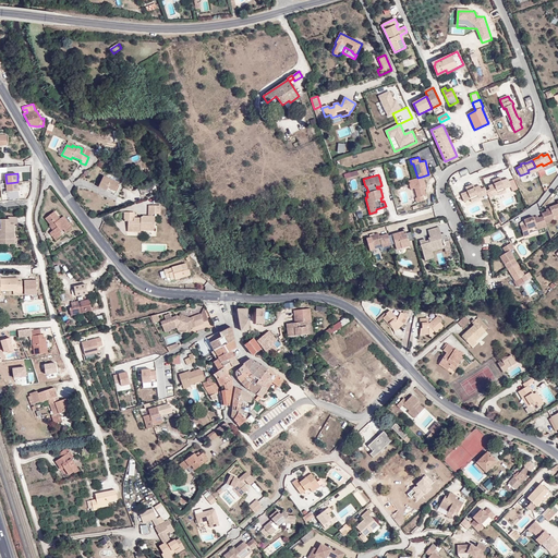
[(106,190),(107,187),(114,191),(119,183),(104,177),(98,187),(106,191),(106,190)]
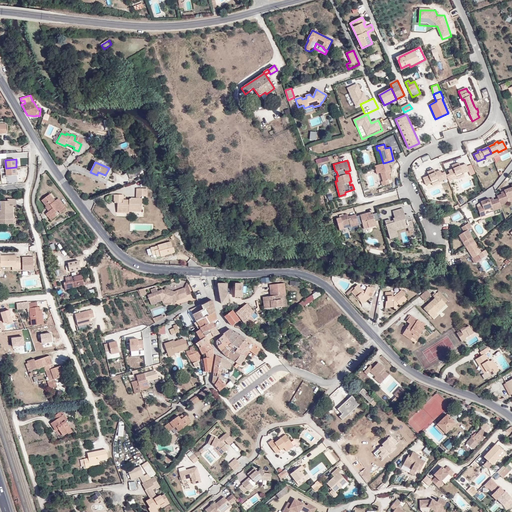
[(389,169),(387,162),(383,163),(377,164),(380,172),(382,181),(380,181),(381,185),(388,183),(387,179),(390,179),(388,172),(387,170),(389,169)]
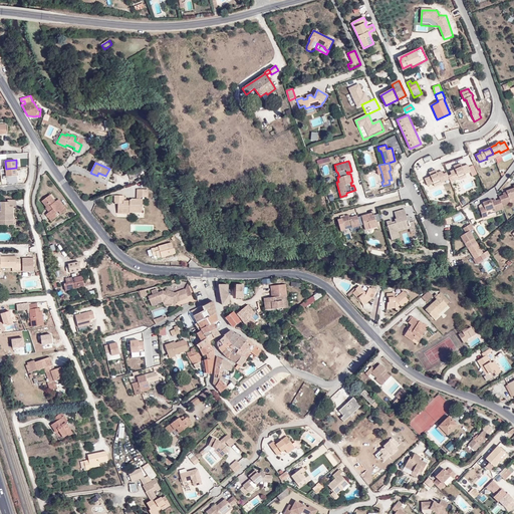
[(451,182),(459,178),(458,176),(465,173),(465,174),(471,172),(467,164),(462,166),(461,167),(460,166),(461,165),(461,163),(454,166),(455,169),(450,171),(451,174),(448,176),(449,179),(451,182)]
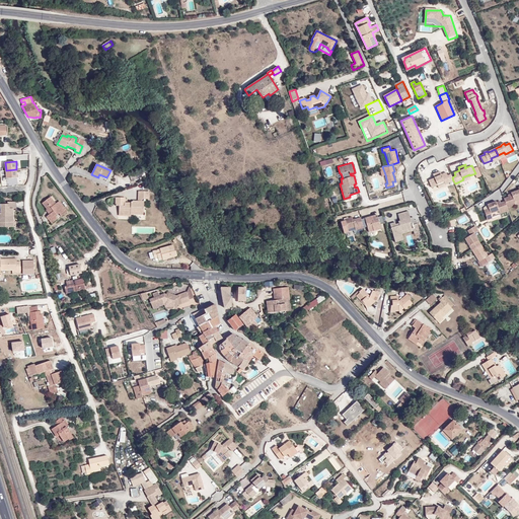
[(6,170),(7,178),(17,177),(16,169),(6,170)]
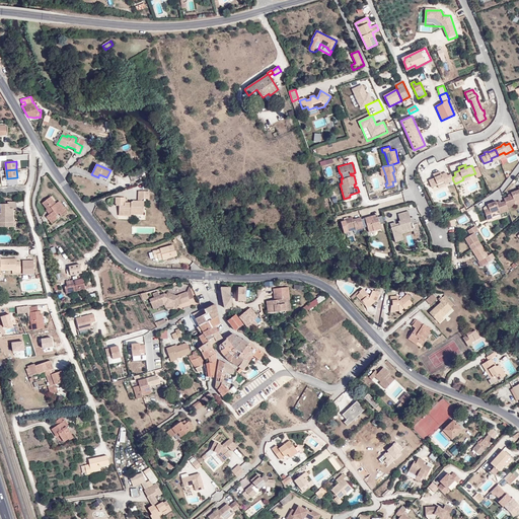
[(452,177),(451,174),(447,175),(446,172),(441,174),(440,171),(433,173),(434,175),(435,175),(435,176),(434,177),(429,179),(432,188),(437,184),(437,183),(444,180),(445,183),(453,180),(452,177)]
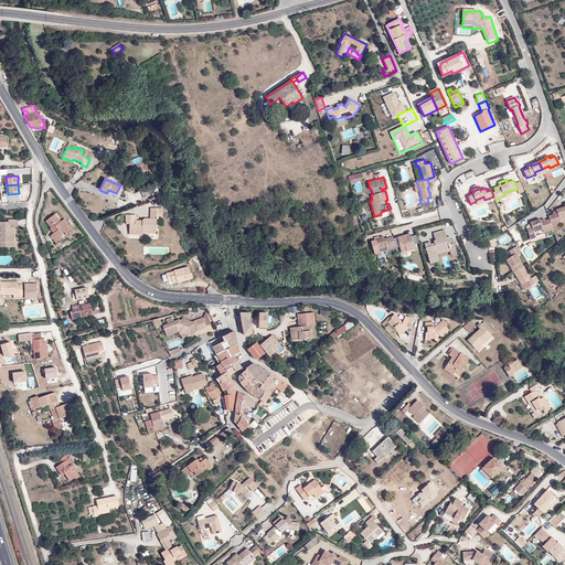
[(564,205),(564,206),(557,210),(557,212),(547,215),(548,219),(541,222),(540,220),(531,222),(533,227),(528,230),(531,237),(535,236),(534,232),(543,228),(544,232),(552,228),(551,225),(560,222),(560,221),(564,217),(564,205)]
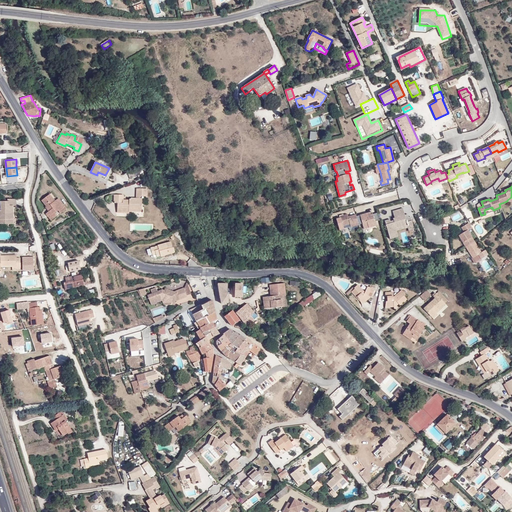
[(141,211),(142,198),(140,198),(136,198),(129,198),(129,199),(129,202),(123,202),(123,199),(123,195),(114,195),(114,202),(117,202),(117,212),(129,213),(129,211),(141,211)]
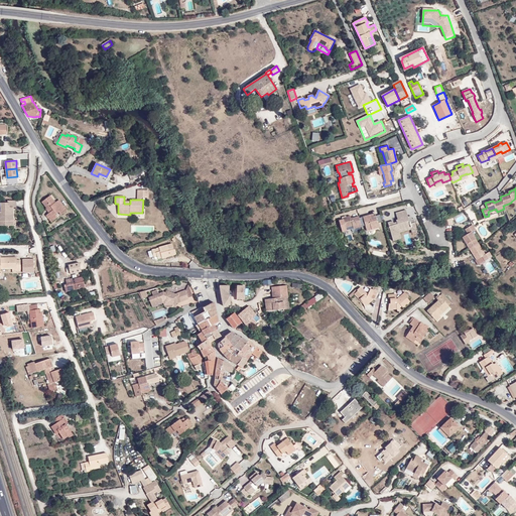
[(55,203),(52,205),(47,198),(41,202),(45,208),(46,208),(50,212),(48,214),(45,216),(50,222),(56,218),(54,215),(58,212),(60,215),(66,212),(57,201),(55,203)]
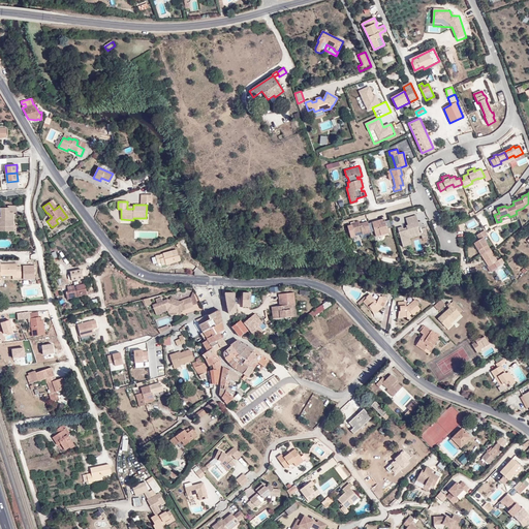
[(68,215),(61,205),(59,206),(67,217),(68,215)]
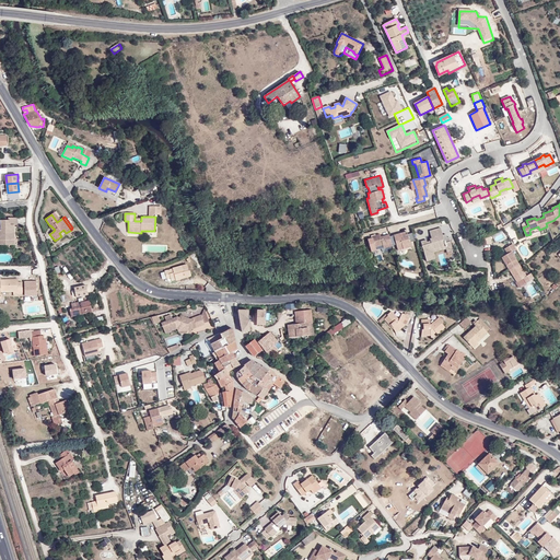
[(18,225),(18,218),(10,218),(10,220),(1,220),(1,230),(0,230),(0,244),(13,245),(13,225),(18,225)]
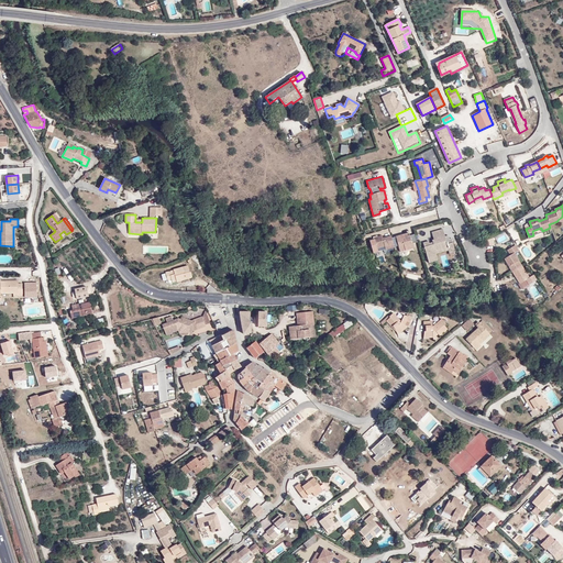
[(448,244),(452,242),(451,238),(449,239),(445,240),(444,235),(443,229),(431,232),(433,239),(432,240),(432,242),(429,243),(428,241),(422,242),(429,263),(434,261),(432,254),(437,253),(435,250),(449,246),(448,244)]
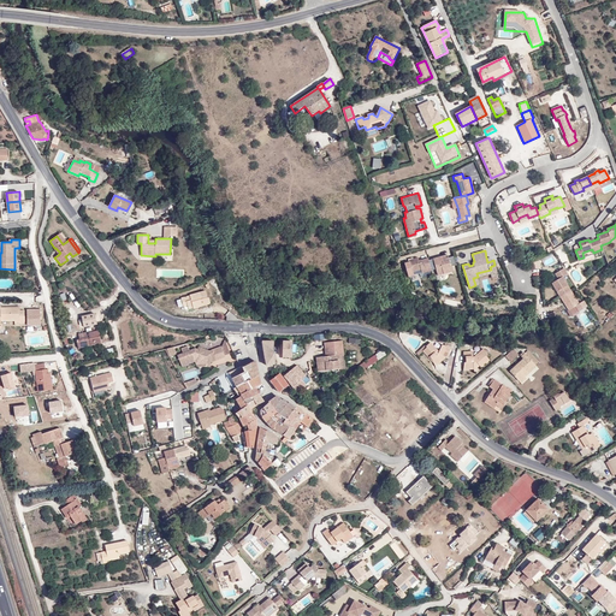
[(442,270),(450,267),(457,266),(454,256),(448,258),(445,259),(445,255),(427,260),(431,271),(434,270),(437,276),(443,273),(442,270)]
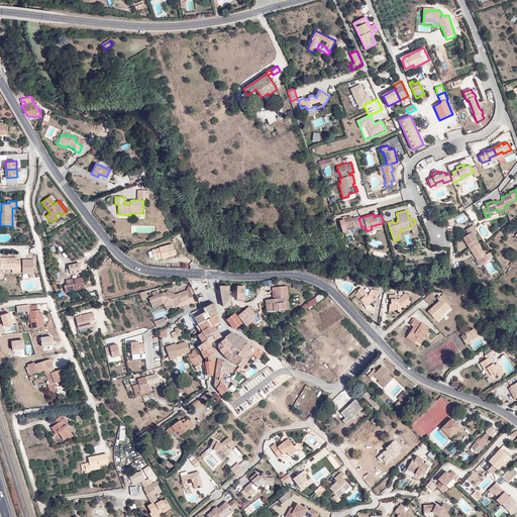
[(358,218),(358,217),(350,219),(349,216),(342,218),(342,220),(338,221),(341,232),(345,231),(344,228),(351,226),(352,229),(362,227),(358,218)]
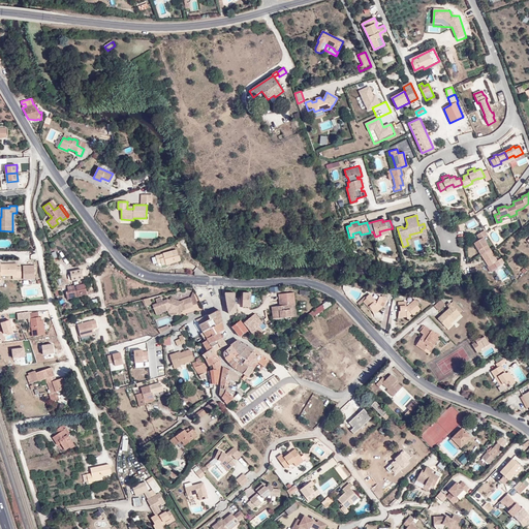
[(421,229),(422,231),(409,235),(410,238),(421,235),(422,238),(428,237),(425,227),(421,229)]
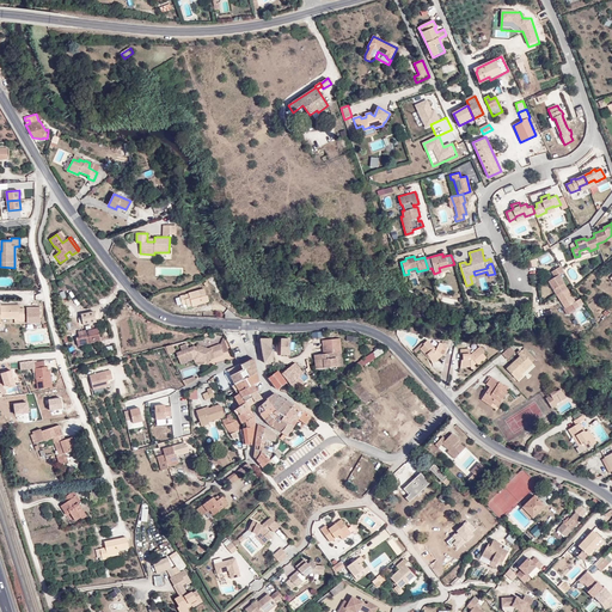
[(550,285),(556,295),(567,289),(558,275),(563,273),(560,267),(551,273),(555,277),(550,280),(552,283),(550,285)]
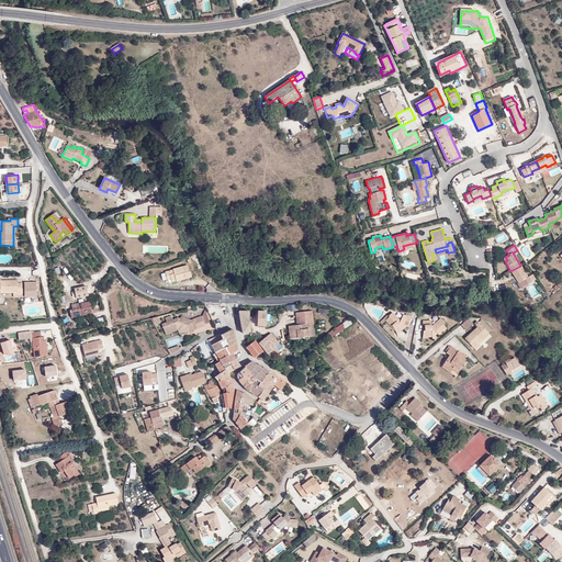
[(528,284),(536,280),(532,274),(528,278),(520,266),(510,271),(518,283),(525,280),(528,284)]
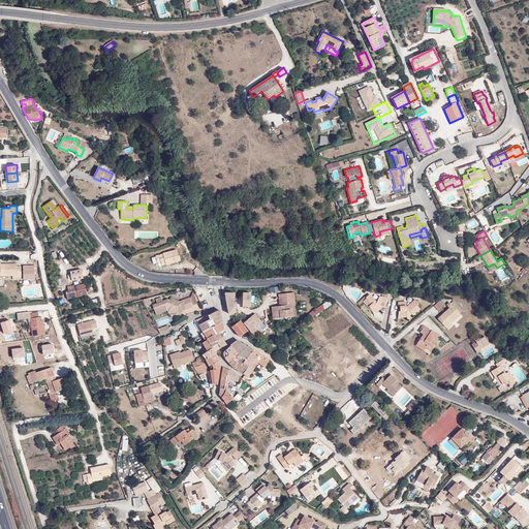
[(164,263),(165,263),(166,265),(180,261),(177,251),(156,256),(157,263),(161,262),(161,265),(164,263)]
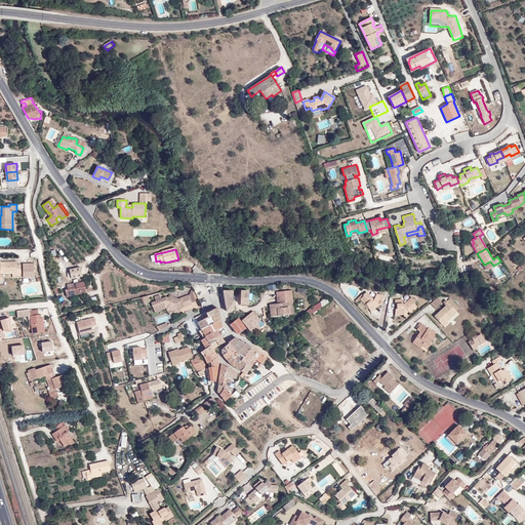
[(0,261),(0,260),(0,281),(1,281),(1,274),(12,274),(12,276),(21,276),(21,270),(18,270),(18,265),(17,265),(17,261),(0,261)]
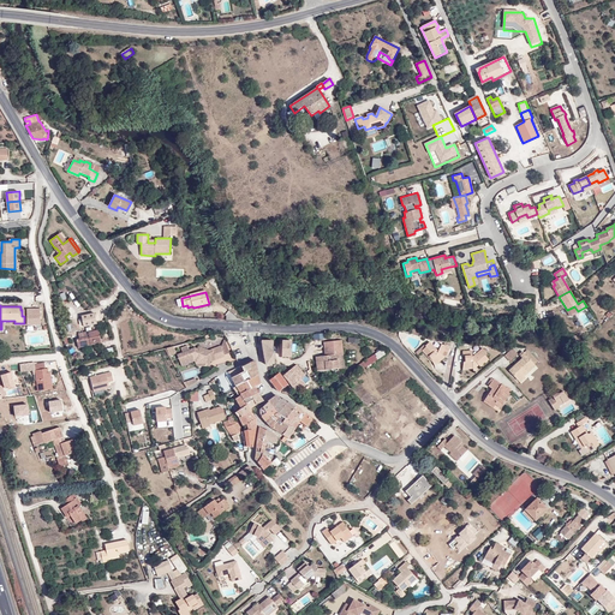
[(28,327),(42,327),(42,310),(28,310),(28,327)]
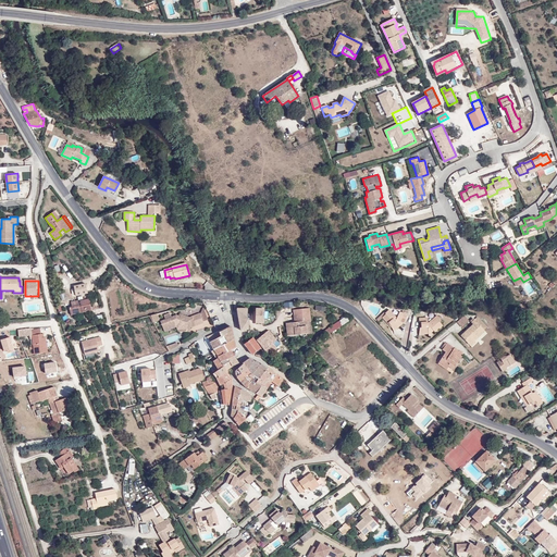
[(86,284),(74,286),(76,296),(88,293),(86,284)]
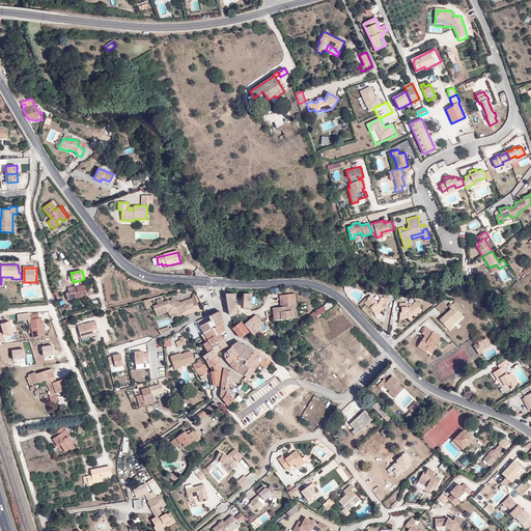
[(67,298),(78,296),(78,298),(87,296),(85,285),(76,287),(76,286),(67,287),(68,292),(66,292),(67,298)]
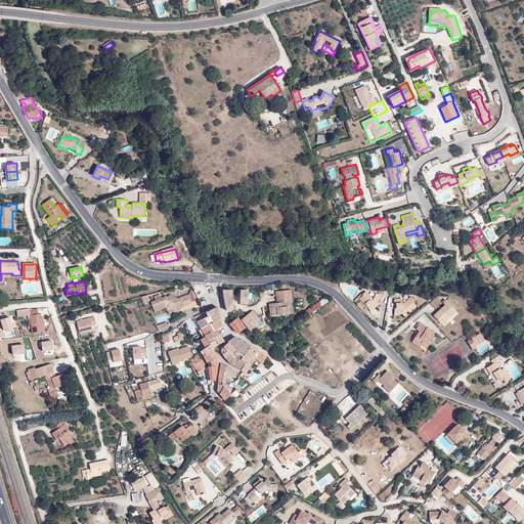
[(234,310),(233,290),(223,290),(224,300),(226,311),(234,310)]
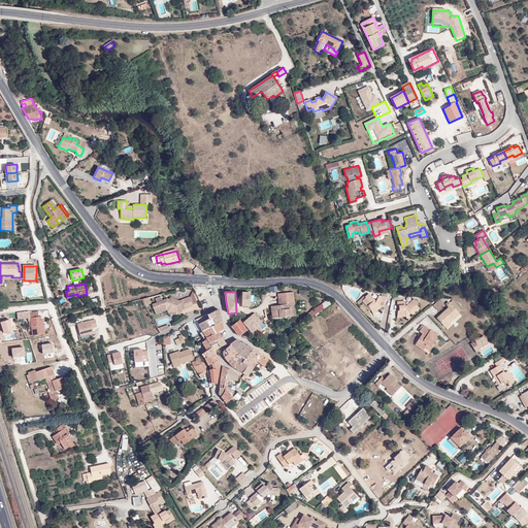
[(250,307),(251,293),(242,292),(242,307),(250,307)]
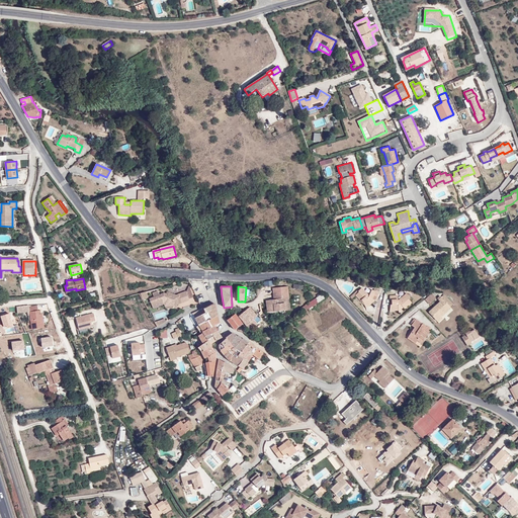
[(274,299),(266,300),(268,312),(279,311),(281,313),(284,312),(286,310),(291,309),(289,293),(288,286),(279,287),(280,293),(284,292),(284,293),(284,297),(278,298),(274,299)]
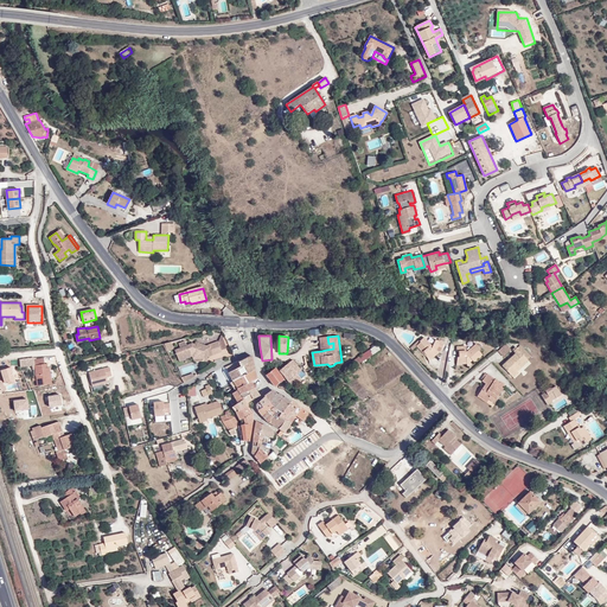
[(421,343),(416,346),(421,351),(423,351),(427,355),(427,358),(429,362),(439,352),(436,351),(439,347),(442,349),(445,344),(436,340),(433,347),(423,338),(420,342),(421,343)]
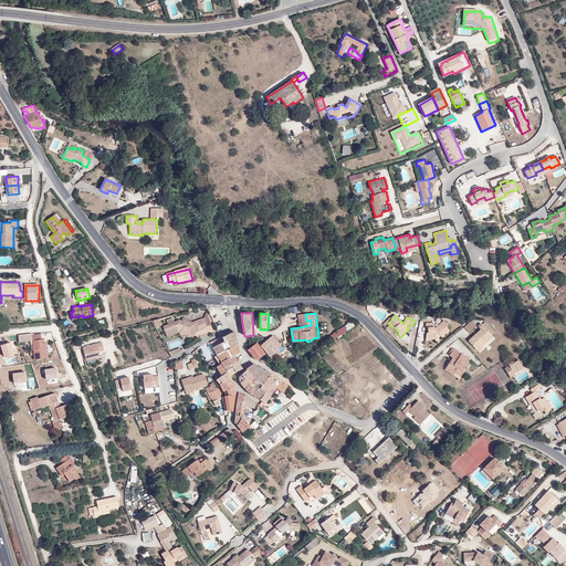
[(194,333),(207,328),(203,318),(191,323),(182,320),(181,322),(179,321),(174,323),(169,324),(164,326),(168,337),(179,333),(181,337),(194,336),(194,333)]
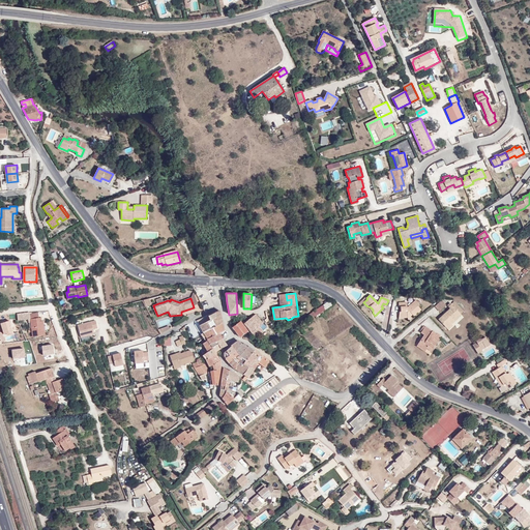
[(407,307),(406,302),(399,302),(399,307),(401,307),(401,312),(400,312),(399,318),(408,318),(412,314),(413,316),(420,310),(417,306),(419,305),(415,300),(407,307)]
